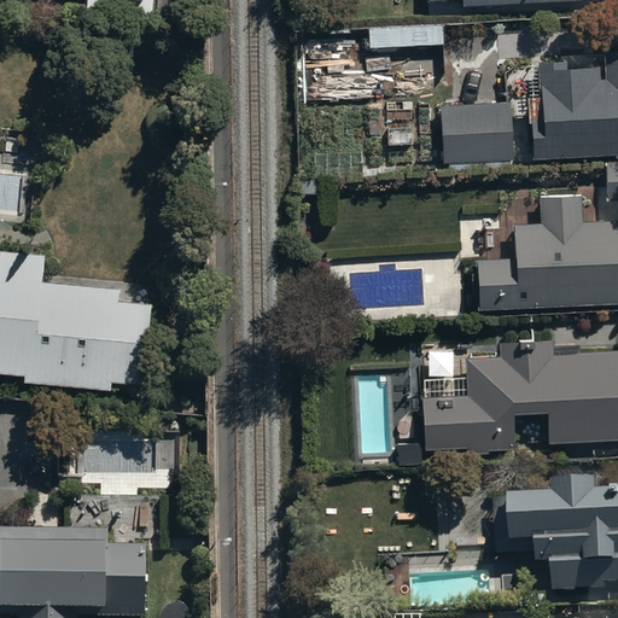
[(88,0),(88,10),(151,16),(152,0),(88,0)]
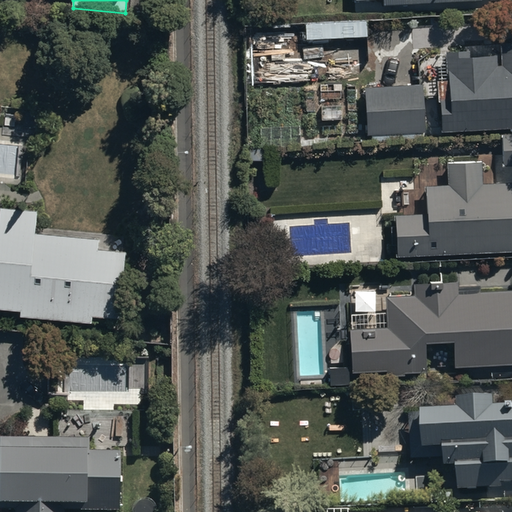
[(441,84),(441,133),(511,130),(511,43),(502,44),(502,67),(497,67),(496,56),(472,57),(472,53),(447,53),(448,84),(441,84)]
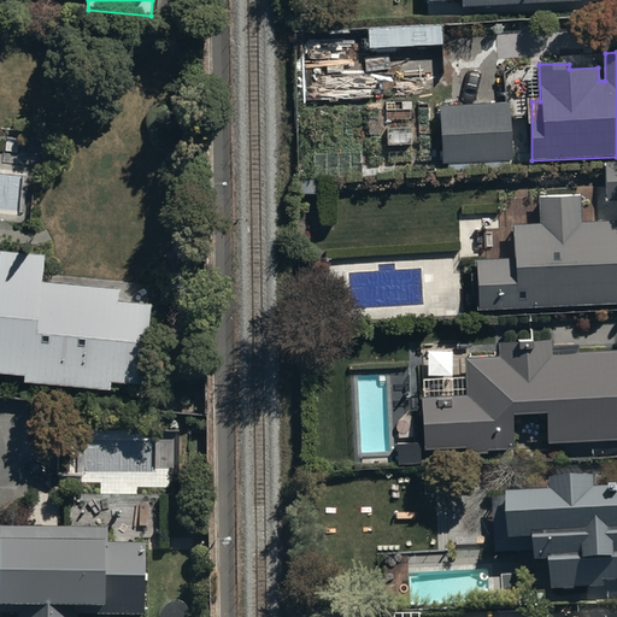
[(510,103),(440,105),(442,164),(512,162),(510,103)]
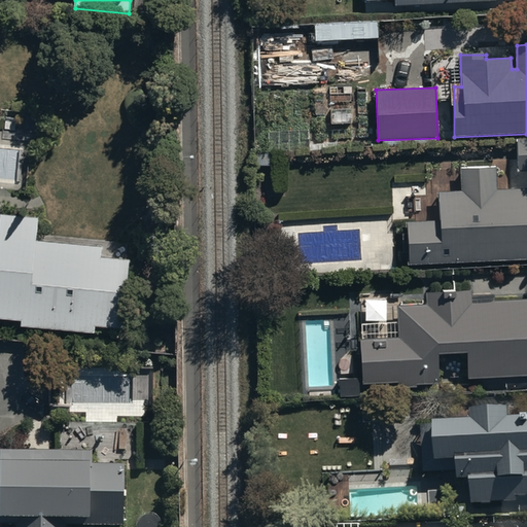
[(526,139),(517,140),(518,172),(526,171),(526,139)]
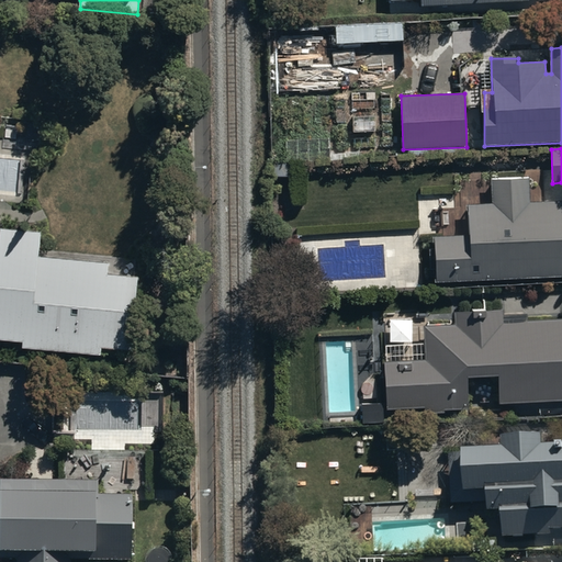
[(472,238),(437,239),(439,281),(561,276),(561,201),(530,203),(529,179),(493,180),(493,205),(471,206),(472,238)]
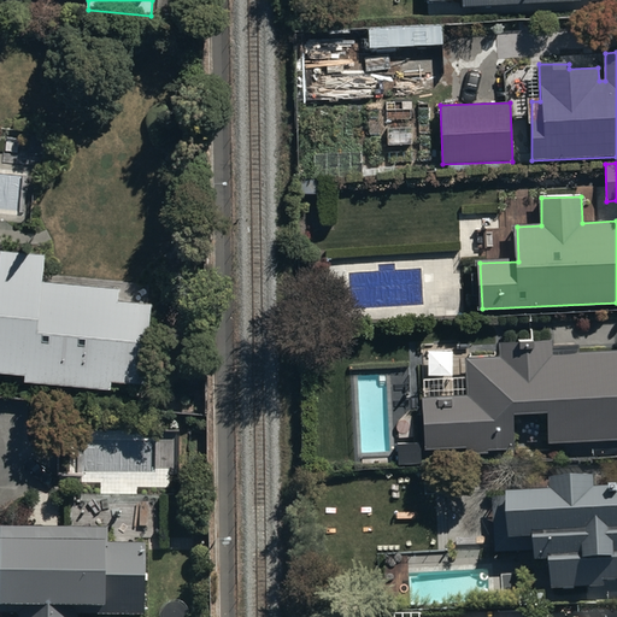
[(0,374),(29,377),(28,383),(115,392),(115,383),(144,386),(152,304),(119,301),(121,289),(43,282),(46,256),(3,251),(3,248),(0,247),(0,374)]
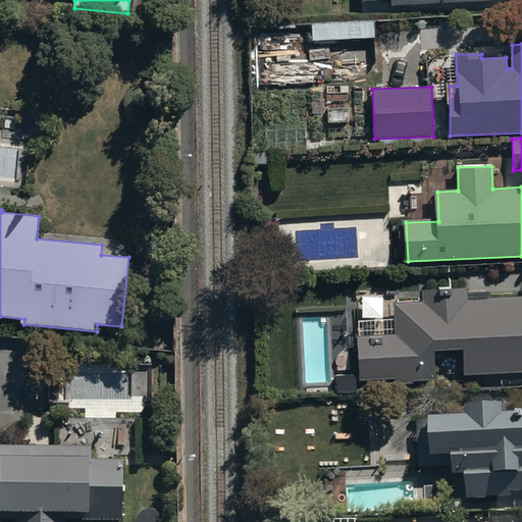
[(421,301),(392,302),(394,334),(358,336),(361,382),(434,379),(433,353),(464,351),(465,374),(521,371),(521,298),(469,301),(468,288),(421,291),(421,301)]
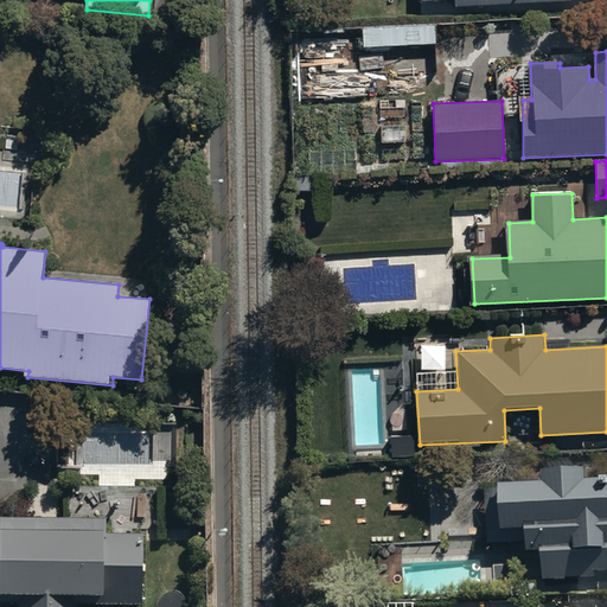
[(606,484),(589,485),(588,473),(548,475),(548,486),(487,489),(490,550),(529,549),(529,557),(544,556),(544,583),(599,582),(598,575),(606,574),(606,484)]
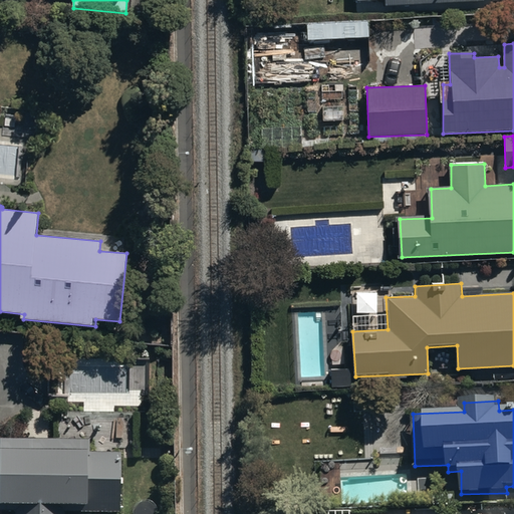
[(90,442),(2,442),(2,507),(17,508),(17,513),(119,513),(120,454),(90,454),(90,442)]
